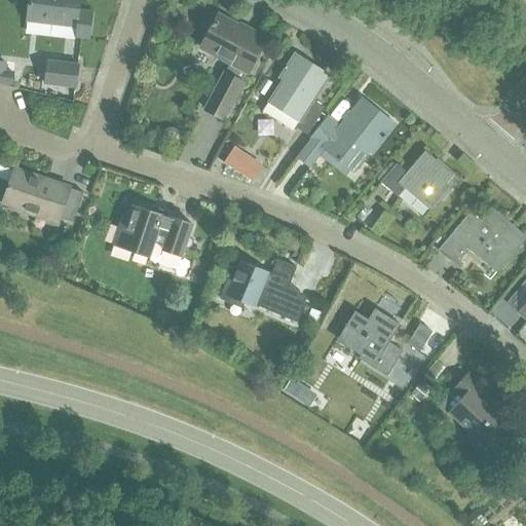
[(28,0),(26,22),(77,28),(76,37),(88,39),(89,34),(92,12),(79,11),(80,0),(28,0)]
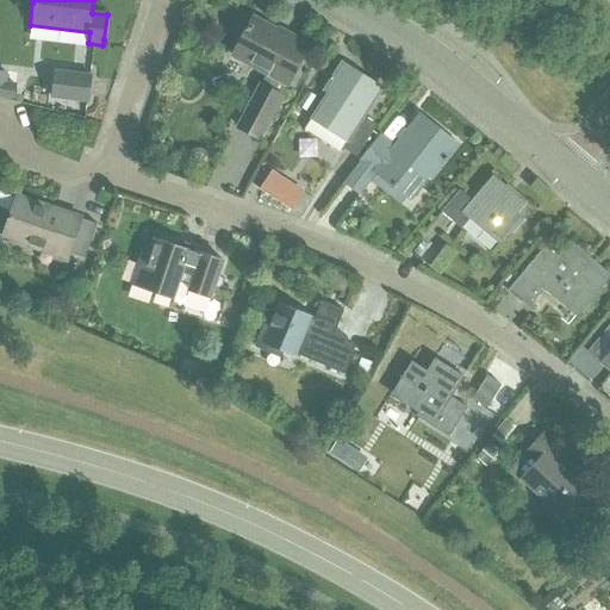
[(309,49),(266,26),(253,19),(234,56),(268,74),(262,87),(261,86),(238,128),(260,139),(281,99),(281,98),(287,86),(287,87),(309,49)]
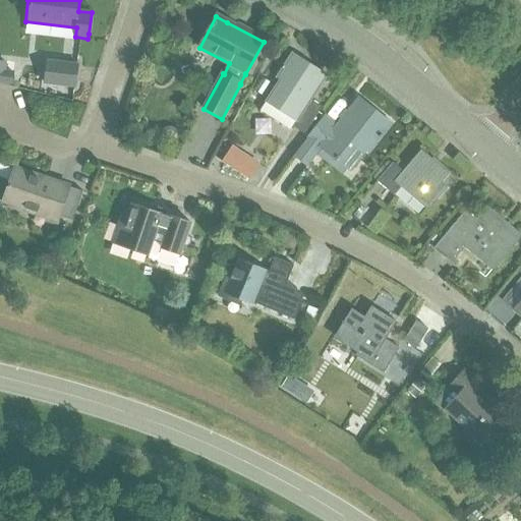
[(266,103),(261,111),(290,130),(292,127),(304,134),(317,113),(306,106),(310,100),(326,76),(292,55),(263,101),(266,103)]
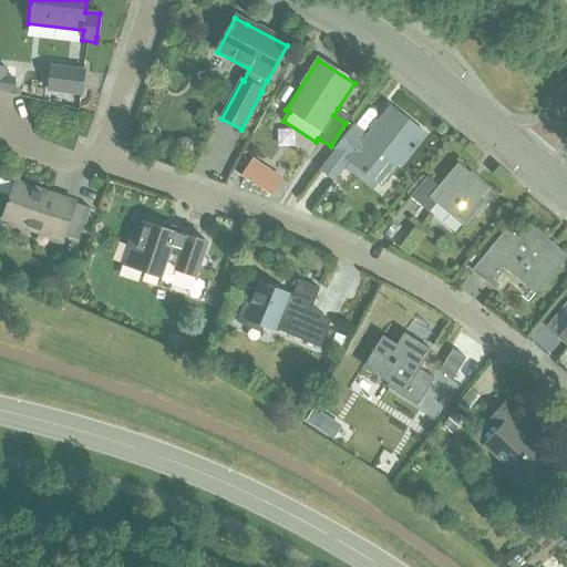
[(52,64),(49,92),(84,96),(88,69),(52,64)]
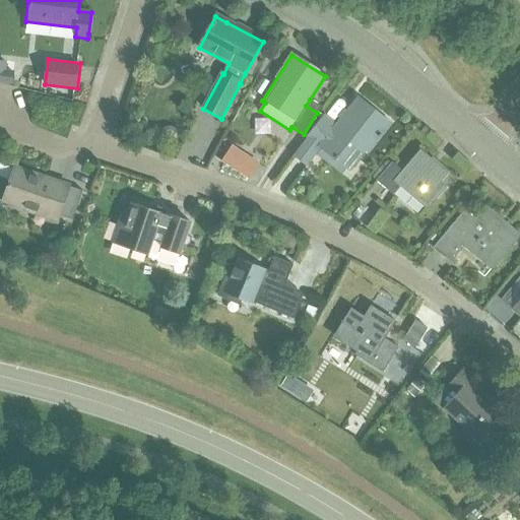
[(7,62),(0,61),(0,83),(13,85),(15,72),(6,70),(7,62)]
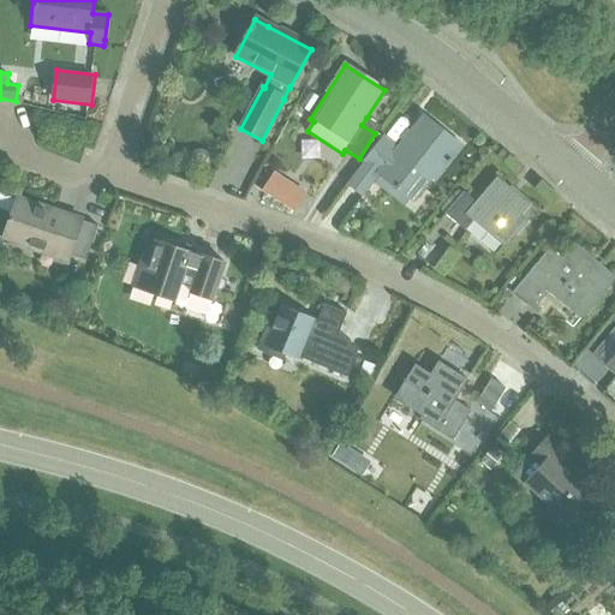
[(364,162),(347,184),(363,196),(380,174),(384,168),(405,184),(399,191),(412,201),(431,177),(435,179),(460,147),(423,118),(398,150),(382,138),(364,162)]
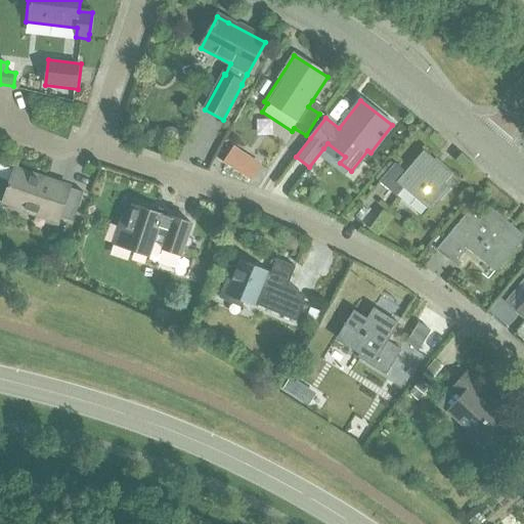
[(233,144),(223,161),(237,170),(248,155),(233,144)]
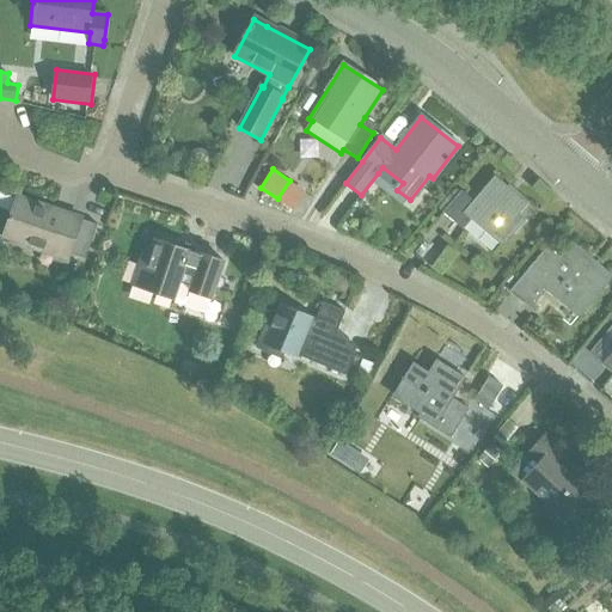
[(518,218),(528,206),(495,177),(473,203),(461,193),(444,214),(456,224),(463,215),(502,249),(525,222),(518,218)]
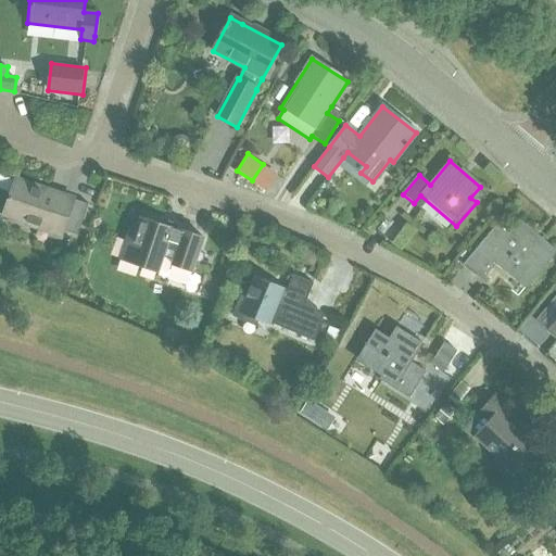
[(0,174),(0,189),(10,193),(2,217),(61,237),(62,232),(77,237),(87,205),(73,201),(73,200),(14,180),(0,174)]
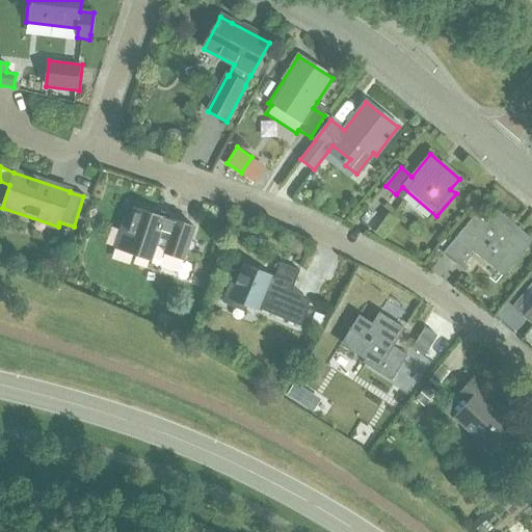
[(125,219),(115,247),(152,260),(156,247),(164,250),(163,254),(169,256),(183,260),(193,229),(134,209),(130,221),(125,219)]
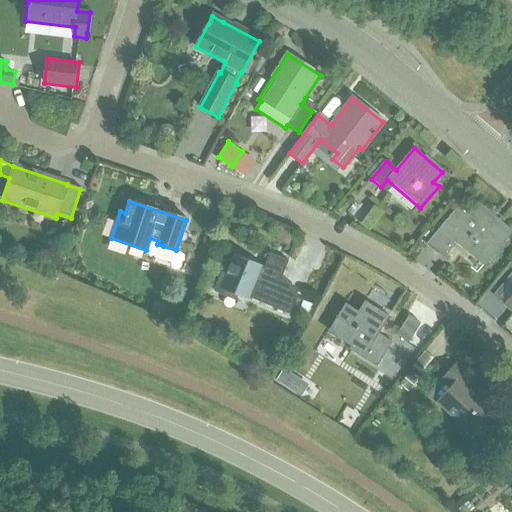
[(427,244),(438,253),(448,262),(452,258),(448,255),(458,244),(483,265),(510,233),(478,205),(469,216),(458,207),(427,244)]
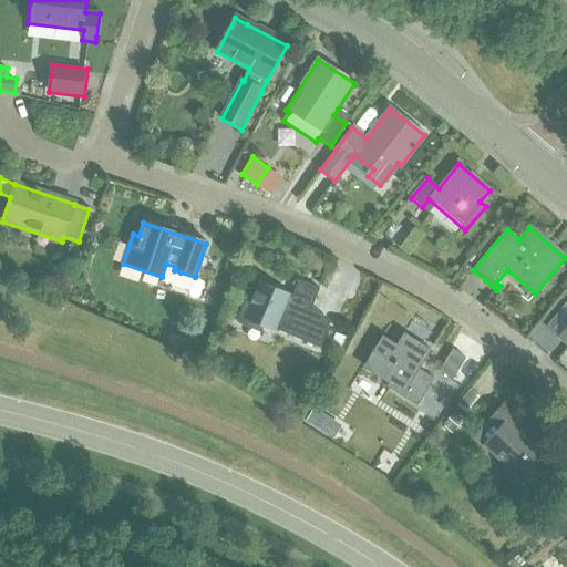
[(317,316),(312,307),(320,288),(299,280),(294,295),(260,281),(251,303),(246,301),(237,322),(258,331),(260,326),(275,332),(276,329),(320,348),(330,322),(317,316)]
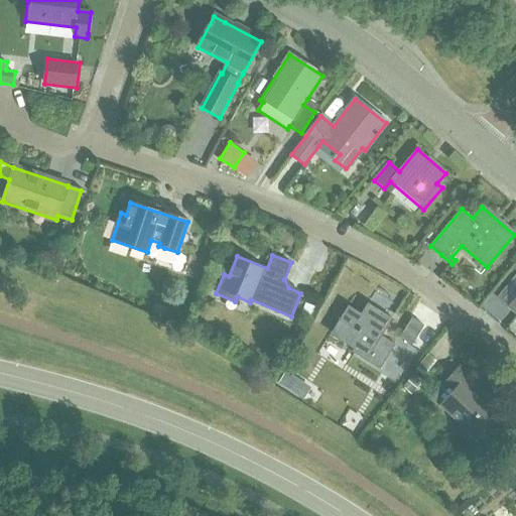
[(384,332),(391,320),(368,305),(361,315),(348,307),(329,339),(380,371),(395,346),(379,336),(382,331),(384,332)]
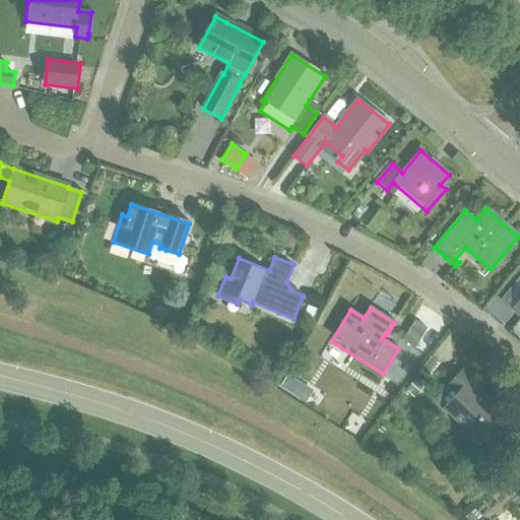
[(403,342),(415,349),(428,329),(415,322),(403,342)]
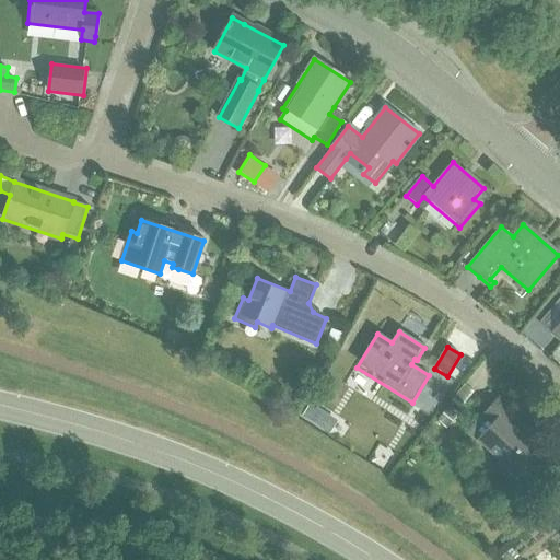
[(527,462),(539,447),(515,424),(520,419),(499,400),(482,419),(491,427),(478,442),(501,462),(496,467),(520,488),(536,470),(527,462)]
